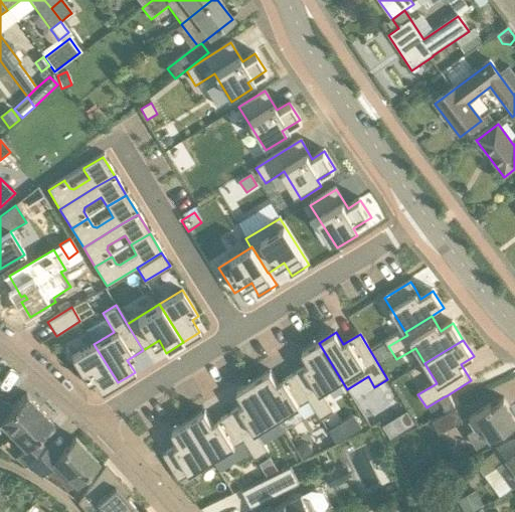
[(310,365),(294,375),(310,401),(309,401),(321,420),(334,412),(322,393),(342,381),(319,343),(302,353),(310,365)]
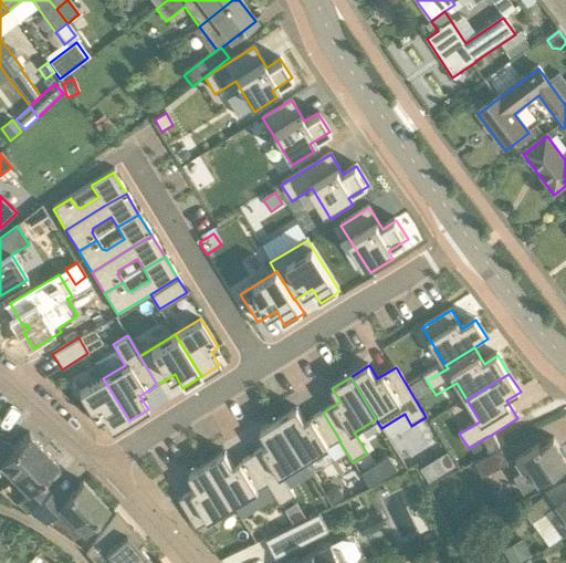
[(103,378),(79,394),(96,423),(103,418),(111,433),(129,420),(103,378)]
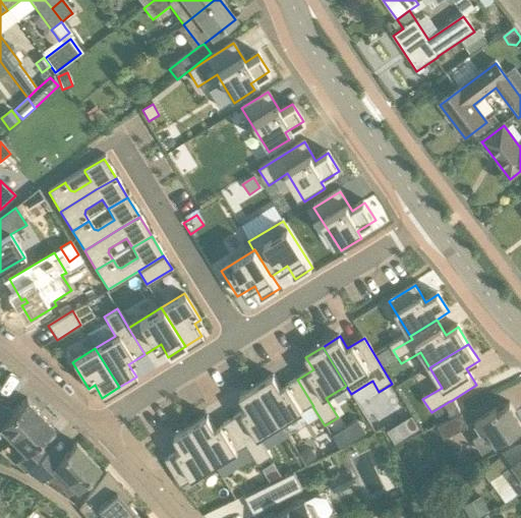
[(274,377),(257,387),(282,425),(312,406),(313,406),(297,380),(282,389),(274,377)]
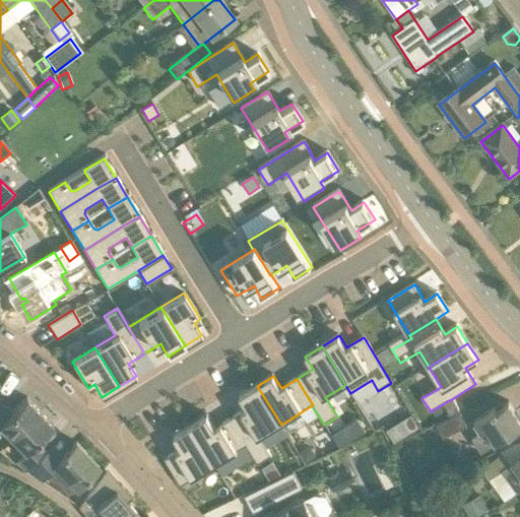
[(247,409),(232,419),(248,446),(247,446),(258,465),(271,457),(260,438),(281,425),(257,386),(240,397),(247,409)]
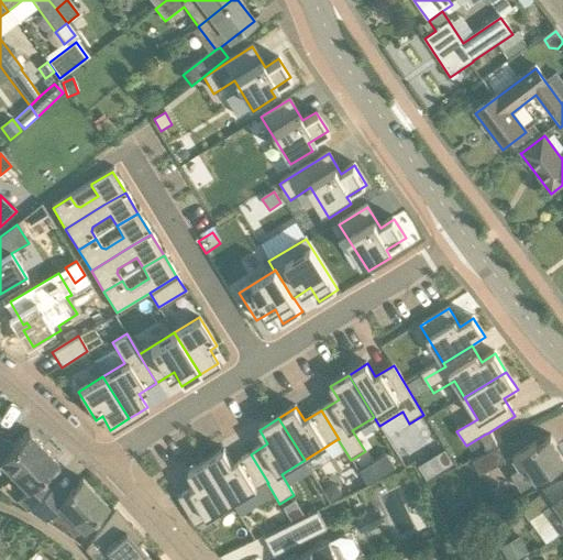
[(497,447),(493,437),(490,432),(479,438),(487,452),(497,447)]
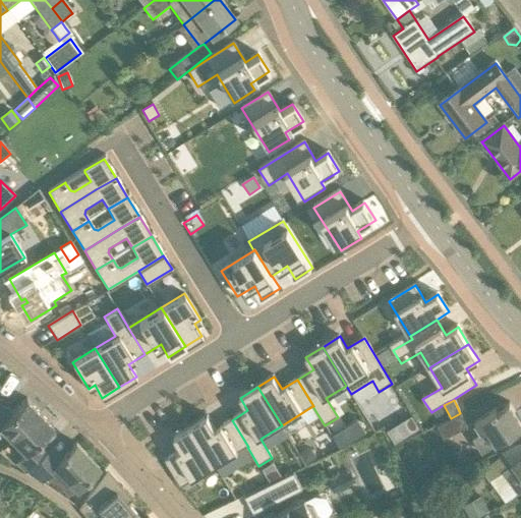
[(11,442),(40,415),(26,401),(13,414),(2,407),(0,409),(0,430),(11,442)]
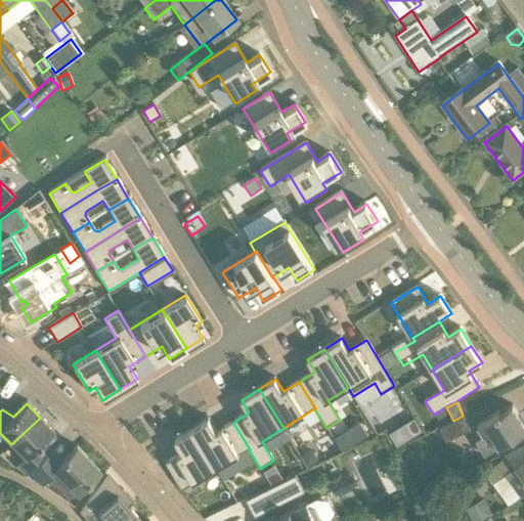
[(485,459),(499,449),(499,450),(523,433),(523,426),(512,408),(500,416),(499,414),(478,429),(484,438),(476,443),(485,459)]
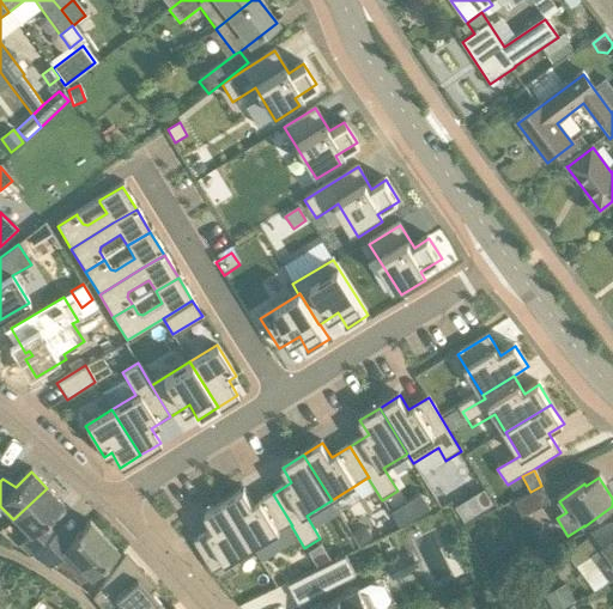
[(30,536),(18,547),(30,558),(54,533),(43,523),(62,504),(47,488),(13,519),(30,536)]
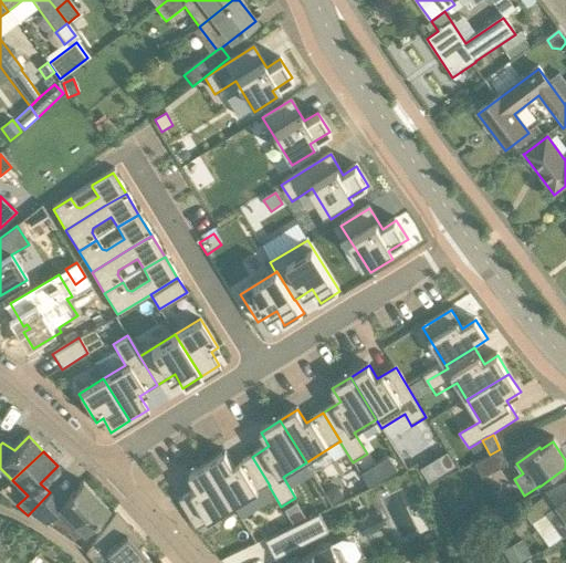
[(501,452),(491,458),(475,465),(483,479),(509,467),(501,452)]
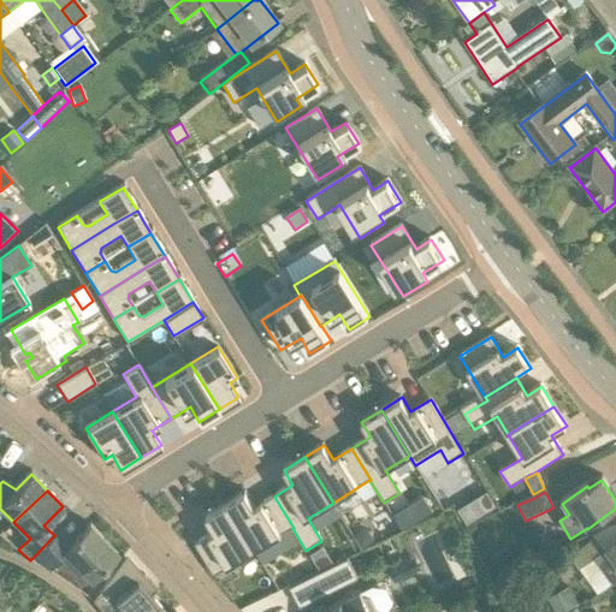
[(246,493),(223,507),(250,553),(292,528),(294,528),(274,497),(255,507),(246,493)]
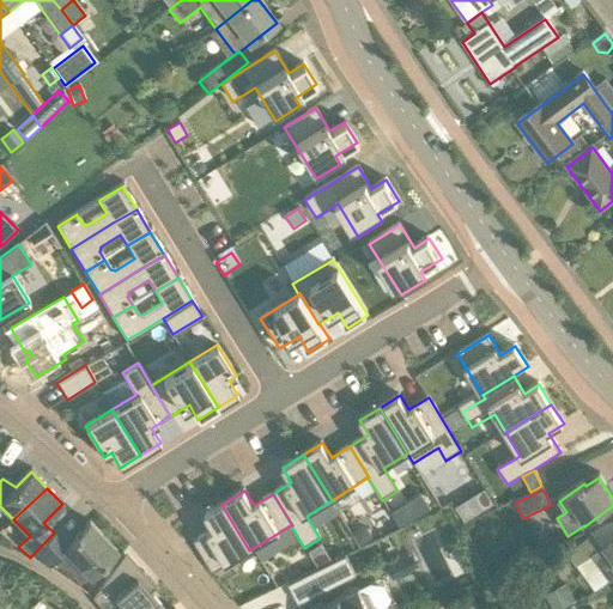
[(484,512),(493,505),(485,491),(474,497),(484,512)]
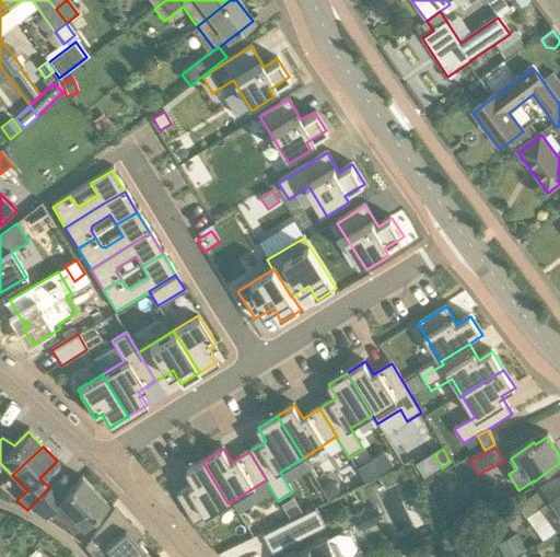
[(196,485),(177,496),(195,524),(228,503),(202,462),(187,472),(196,485)]
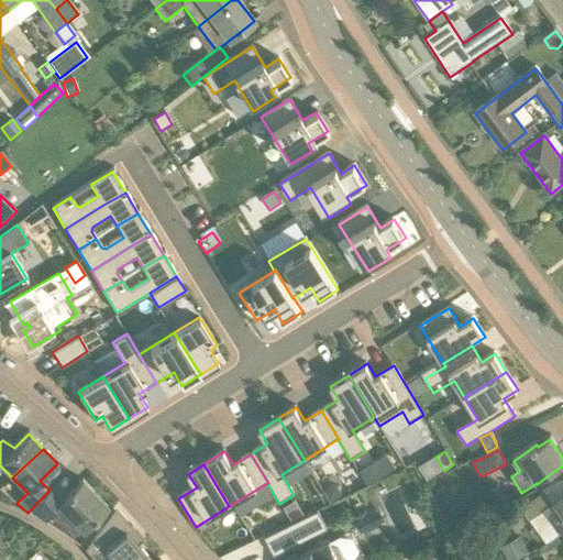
[(44,524),(46,522),(52,516),(74,539),(107,507),(83,482),(69,495),(57,483),(50,490),(28,513),(44,524)]
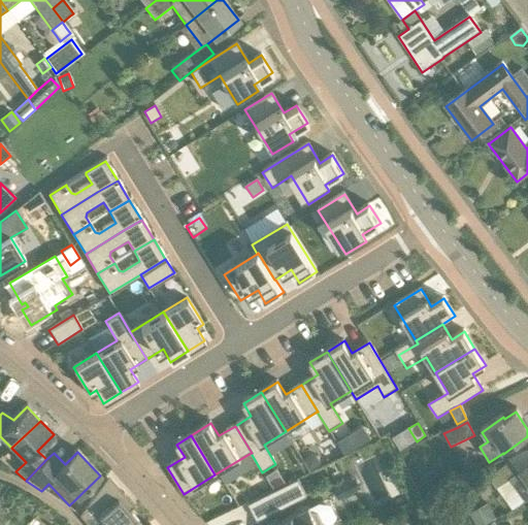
[(322,465),(317,457),(311,456),(303,461),(310,472),(322,465)]
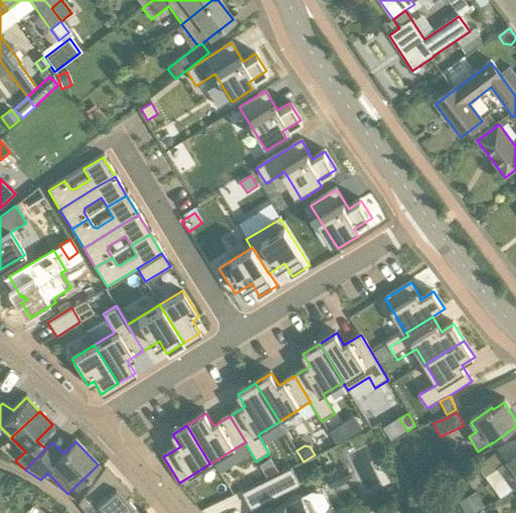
[(499,453),(478,468),(485,478),(498,469),(514,493),(515,490),(515,455),(506,462),(499,453)]
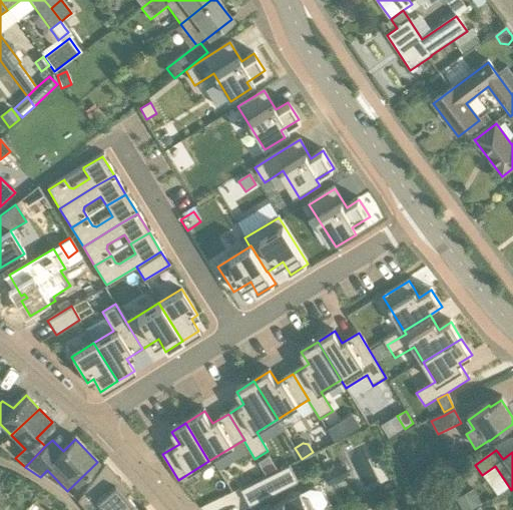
[(105,463),(77,501),(83,509),(135,509),(124,497),(130,492),(105,463)]
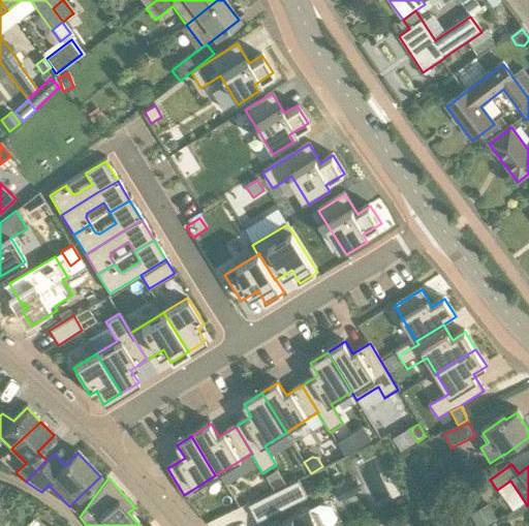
[(271,484),(276,492),(286,486),(281,477),(271,484)]
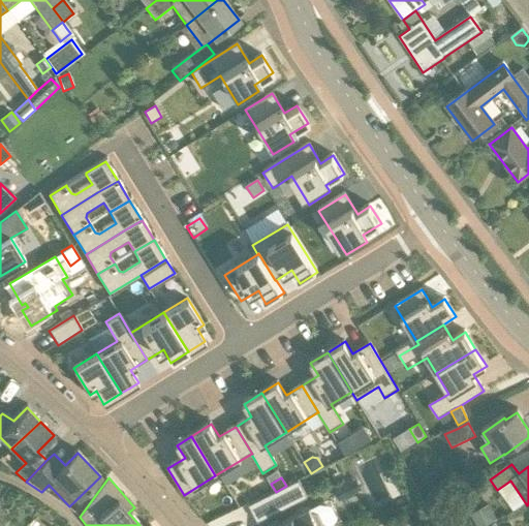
[(273,494),(248,506),(256,524),(282,512),(306,499),(298,482),(273,494)]
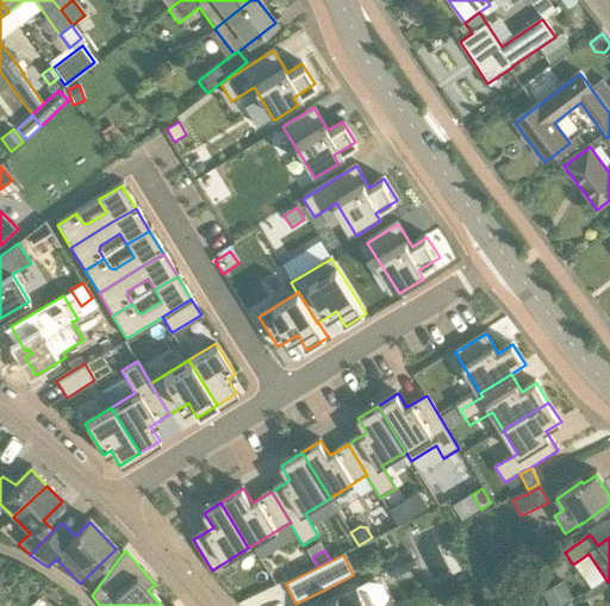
[(402,557),(385,566),(391,578),(408,569),(402,557)]
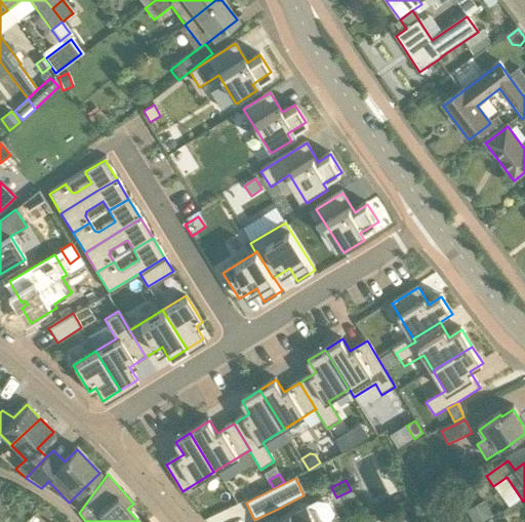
[(467,511),(472,521),(483,521),(493,517),(486,502),(467,511)]
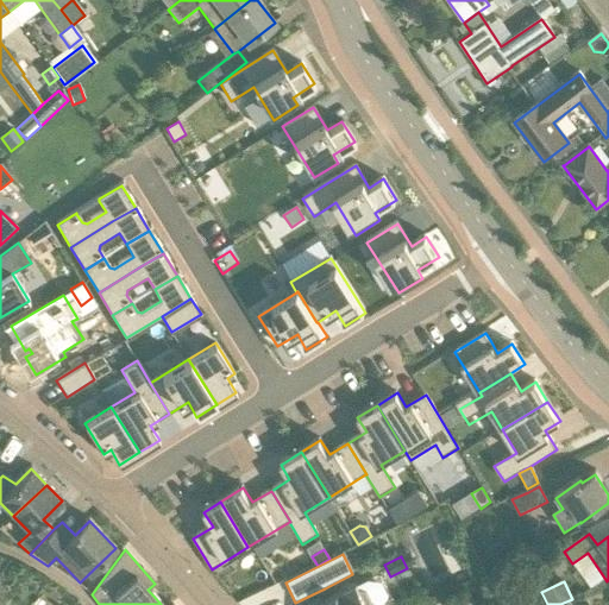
[(377,604),(370,590),(365,588),(360,591),(358,586),(319,604),(377,604)]
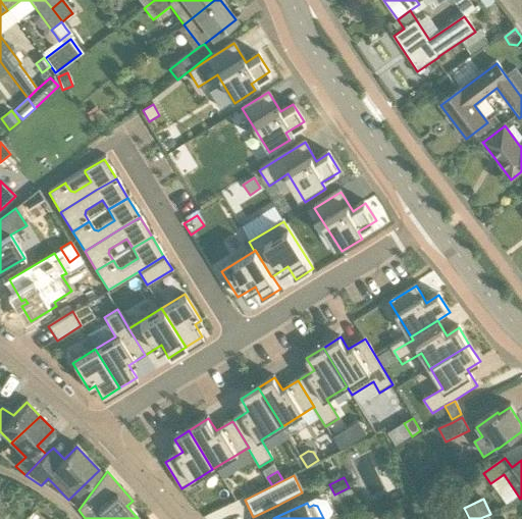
[(407,518),(402,509),(389,517),(390,518),(407,518)]
